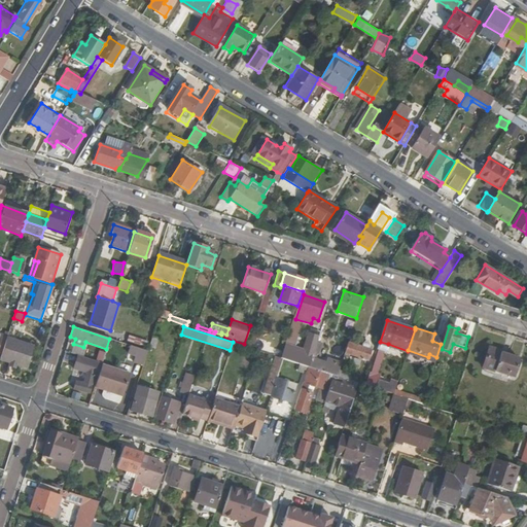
[(284,357),(295,361),(310,365),(317,342),(319,338),(309,334),(304,351),(302,356),(292,352),(293,348),(284,345),(281,356),(284,357)]
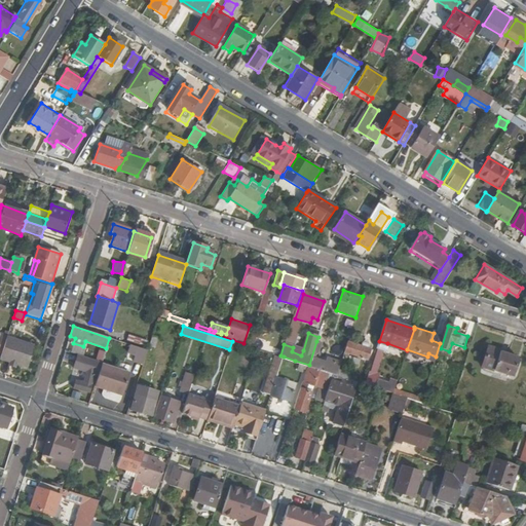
[(434,333),(431,340),(440,343),(442,336),(434,333)]
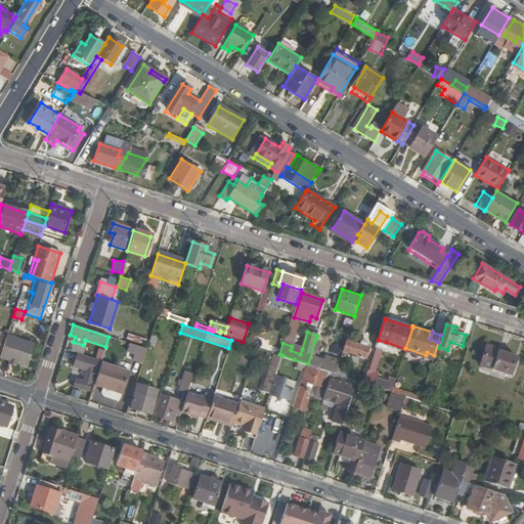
[(151,334),(149,343),(156,345),(159,336),(151,334)]
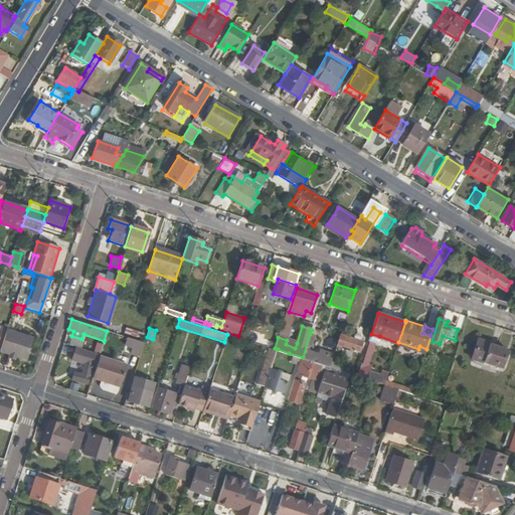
[(252,329),(248,340),(253,342),(255,342),(256,338),(269,342),(271,335),(252,329)]
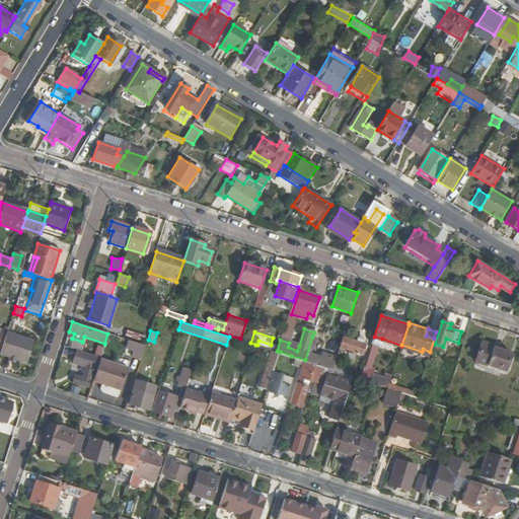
[(8,334),(0,355),(26,364),(33,344),(8,334)]
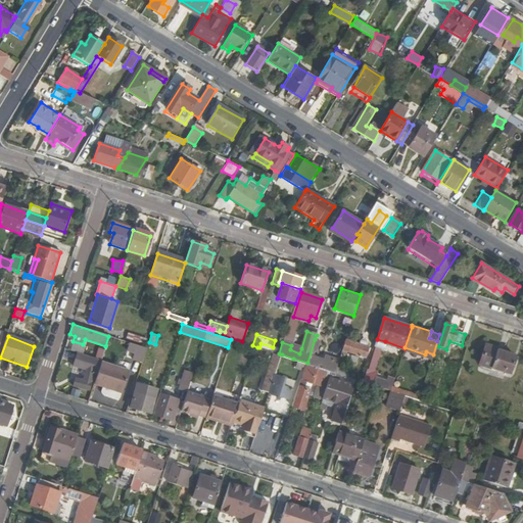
[(346,340),(343,349),(366,357),(369,347),(366,345),(368,341),(360,338),(358,343),(346,340)]
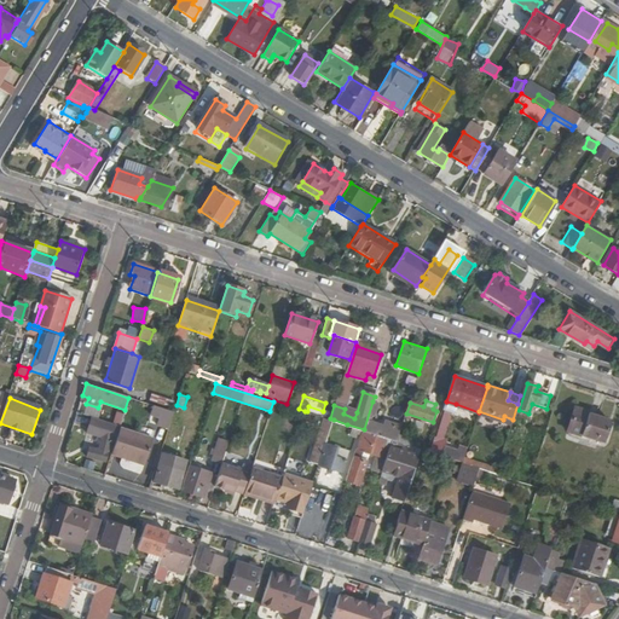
[(389,438),(393,439),(397,440),(399,434),(401,426),(385,420),(383,427),(380,426),(381,423),(370,420),(371,415),(375,415),(379,403),(372,401),(364,429),(365,431),(389,438)]
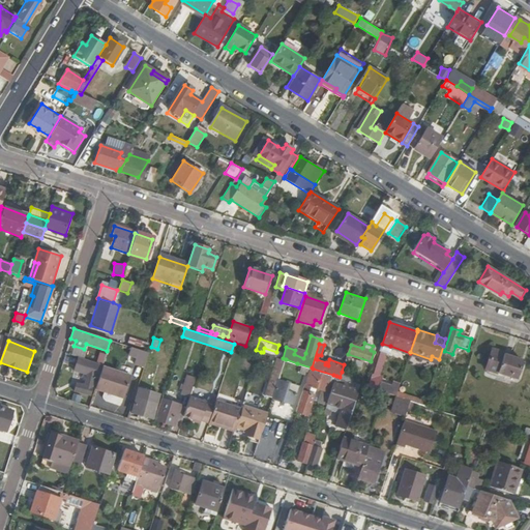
[(390,346),(382,344),(380,350),(388,352),(390,346)]
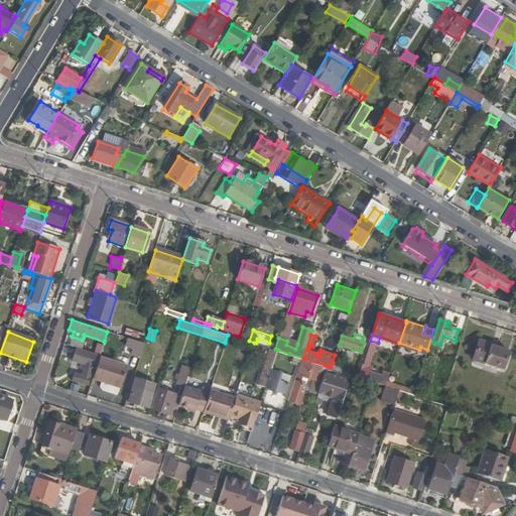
[(127,339),(125,346),(132,348),(134,341),(127,339)]
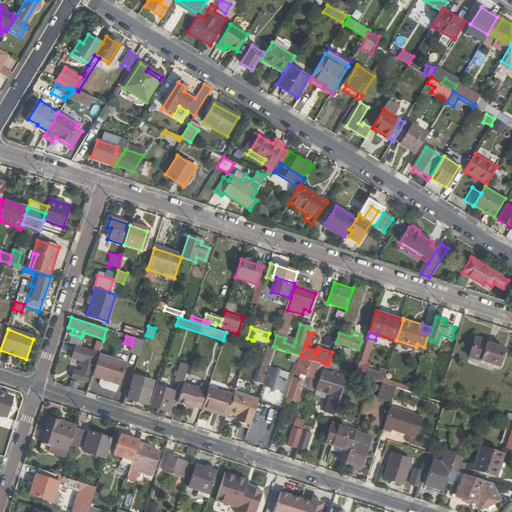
[(475,337),(469,357),(481,360),(487,342),(487,341),(475,337)]
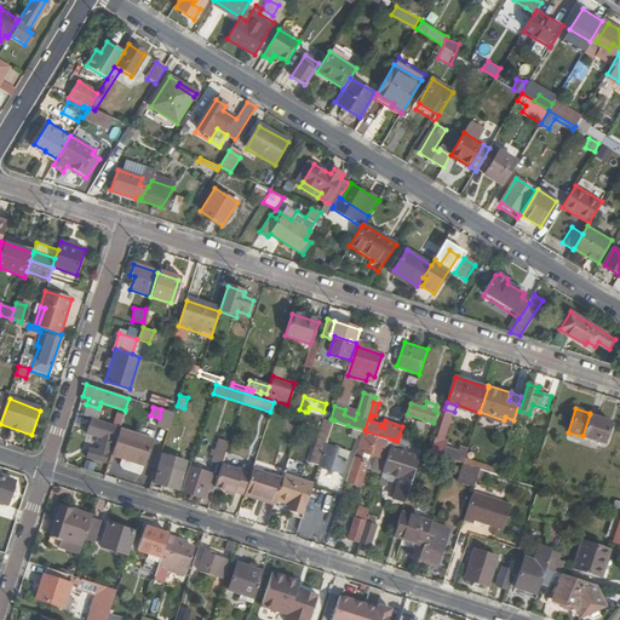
[(161,409),(159,418),(171,422),(173,413),(161,409)]
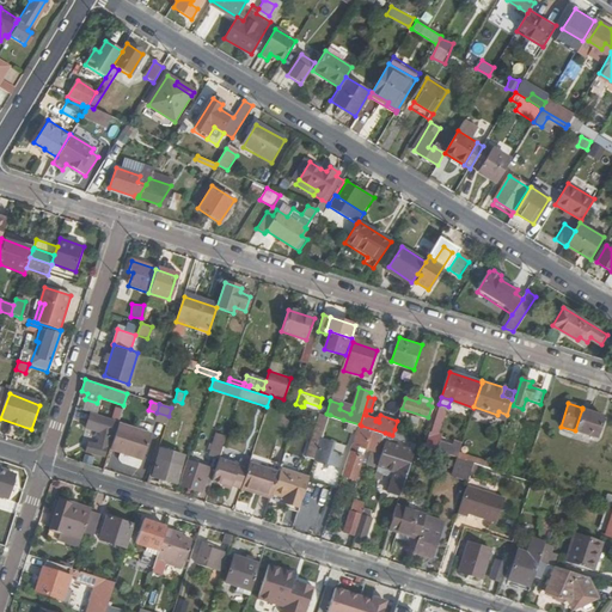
[(582,409),(575,430),(597,439),(604,417),(582,409)]
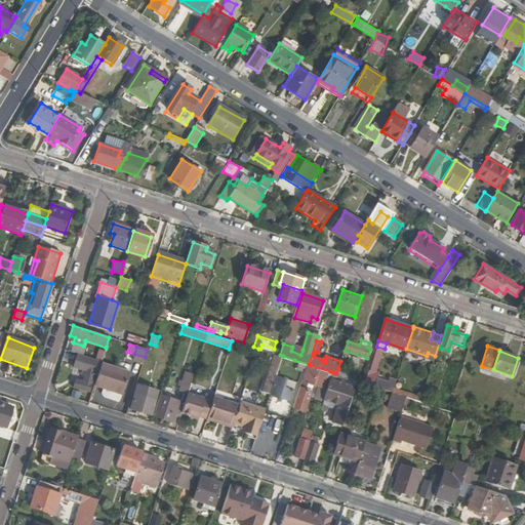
[(294,360),(291,366),(306,371),(309,364),(294,360)]
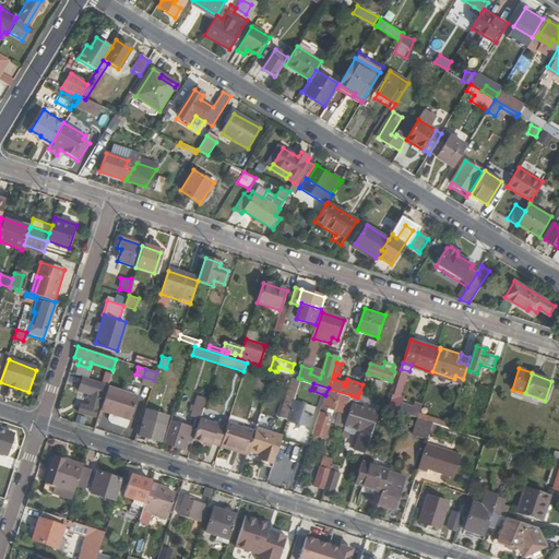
[(107,388),(99,411),(130,420),(137,396),(107,388)]
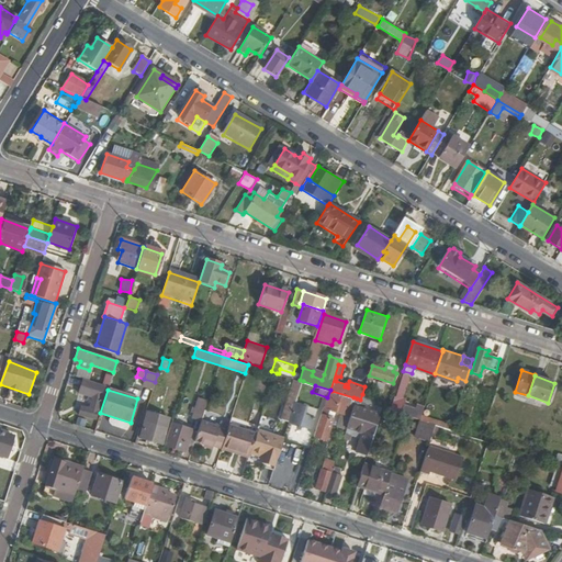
[(324,407),(315,436),(327,439),(335,418),(328,416),(330,409),(337,412),(349,415),(352,406),(350,405),(353,397),(332,391),(326,407),(324,407)]
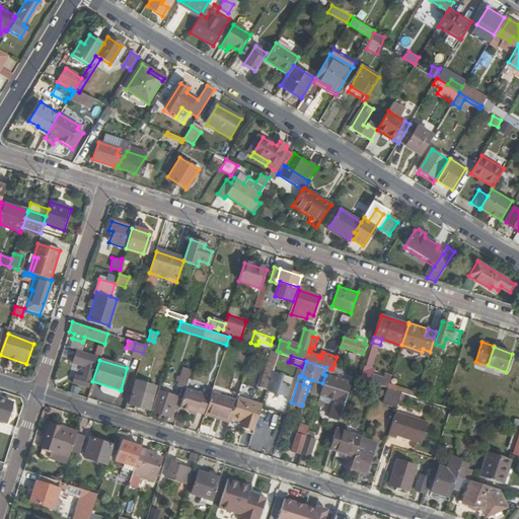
[(335,364),(332,369),(335,370),(345,373),(346,368),(335,364)]
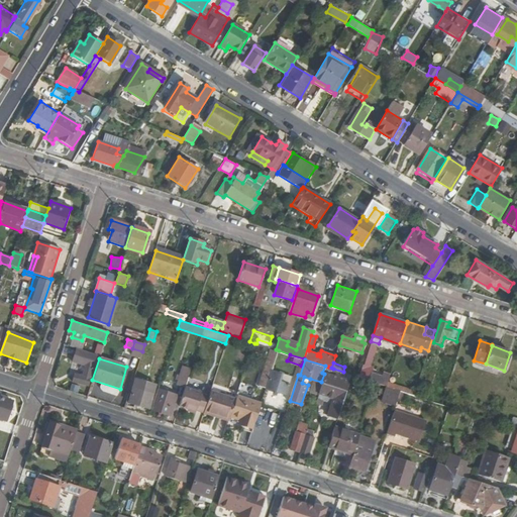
[(266,364),(257,386),(267,389),(272,373),(274,366),(266,364)]
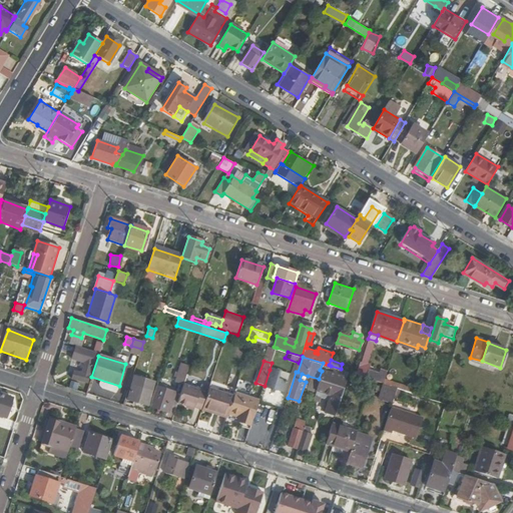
[(74,372),(72,380),(87,383),(91,365),(83,364),(81,374),(74,372)]
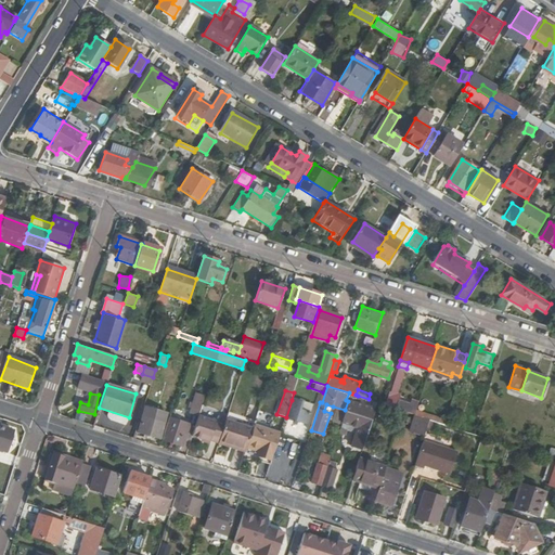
[(347,411),(343,422),(348,423),(356,402),(358,396),(356,395),(352,394),(347,411)]
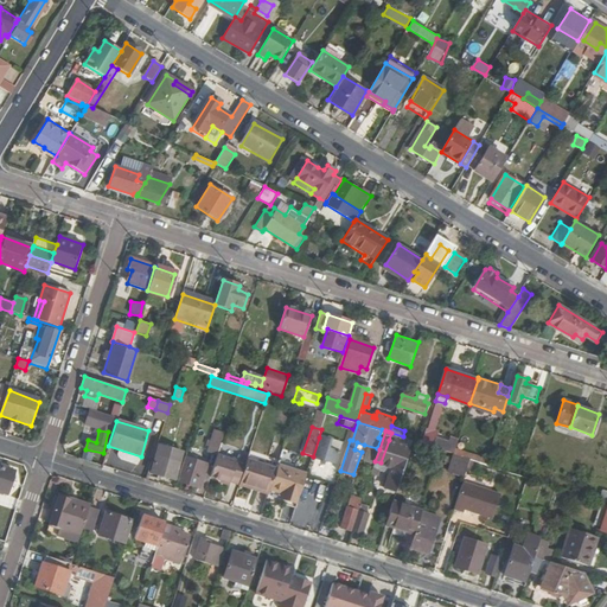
[(438,447),(452,453),(457,441),(442,436),(438,447)]
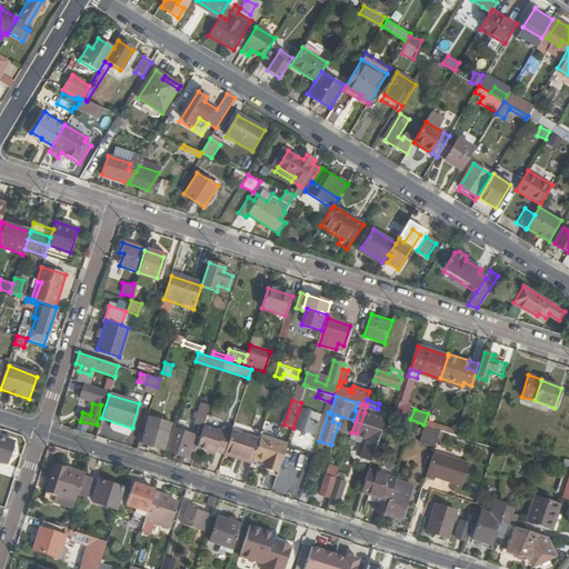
[(299,410),(293,428),(315,436),(316,431),(306,427),(310,413),(299,410)]
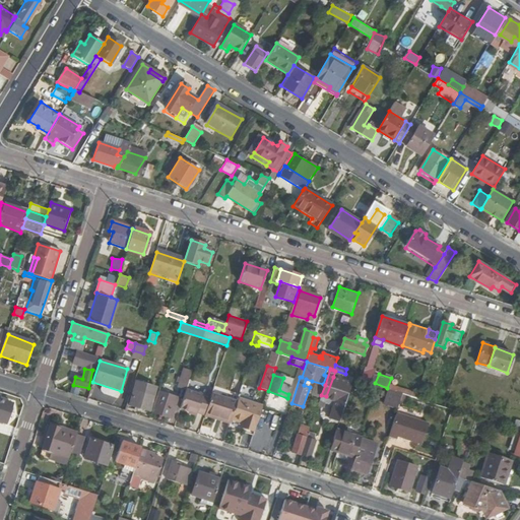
[(333,377),(326,396),(335,399),(330,416),(339,419),(350,388),(340,385),(342,380),(333,377)]
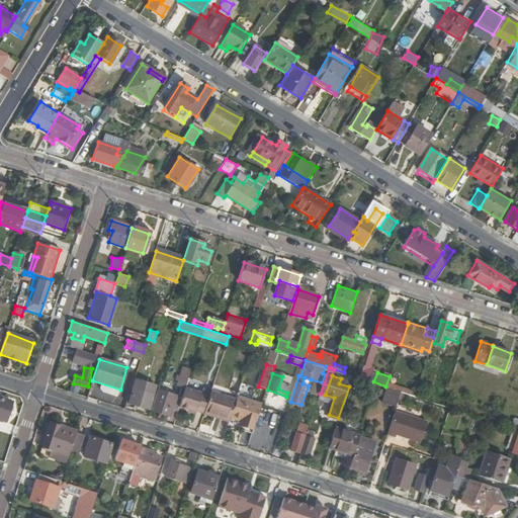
[(282,376),(278,389),(287,393),(291,379),(282,376)]
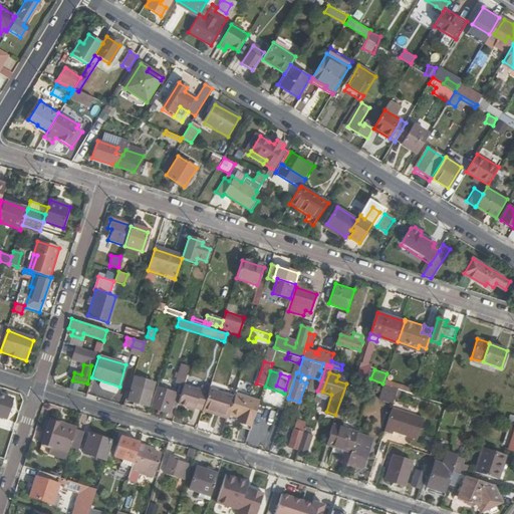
[(136,377),(134,387),(141,389),(144,379),(136,377)]
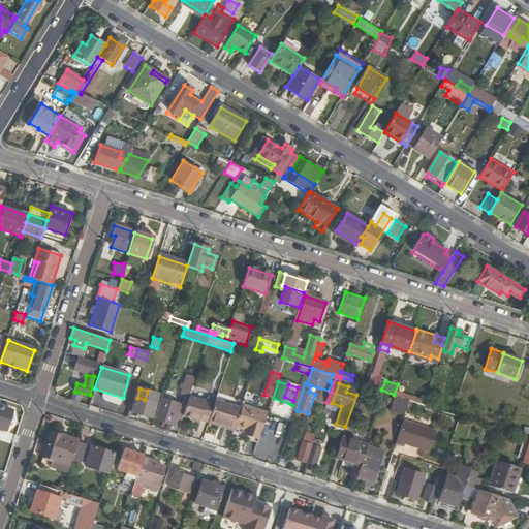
[(137,398),(132,412),(152,418),(159,395),(148,391),(145,400),(137,398)]
